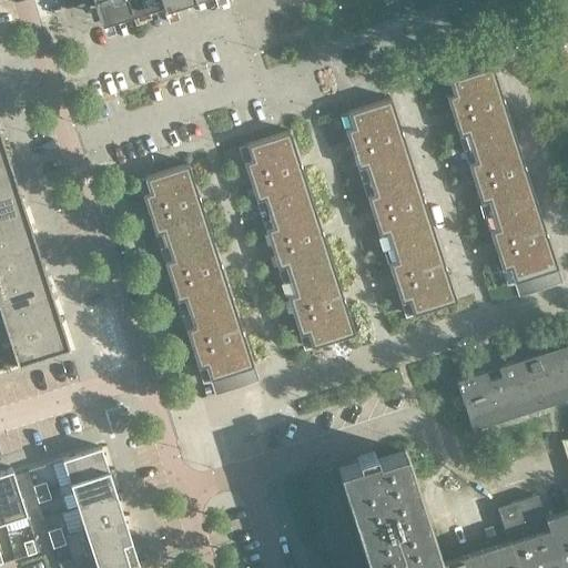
[(92,0),(99,18),(154,0),(92,0)]
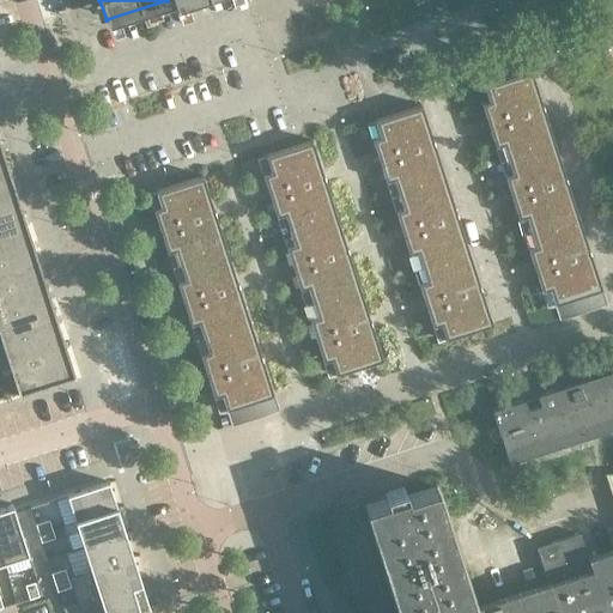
[(542,105),(530,70),(483,84),(484,85),(475,87),(487,123),(542,105)]
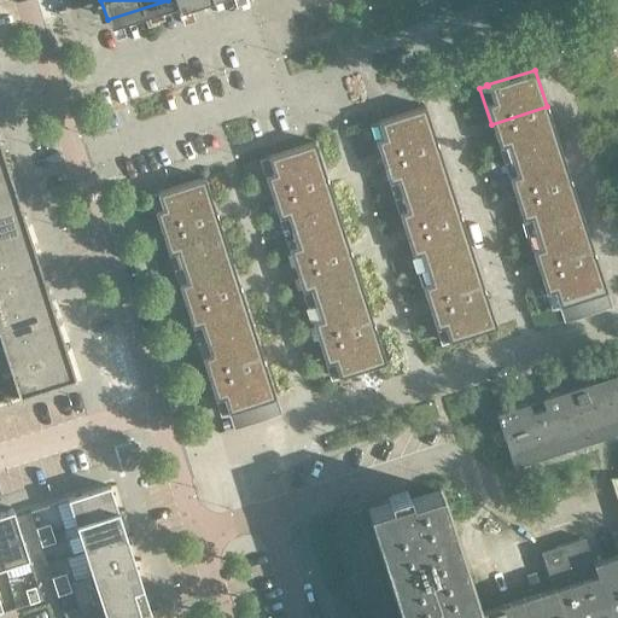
[(437,143),(424,105),(377,121),(369,123),(382,161),(437,143)]
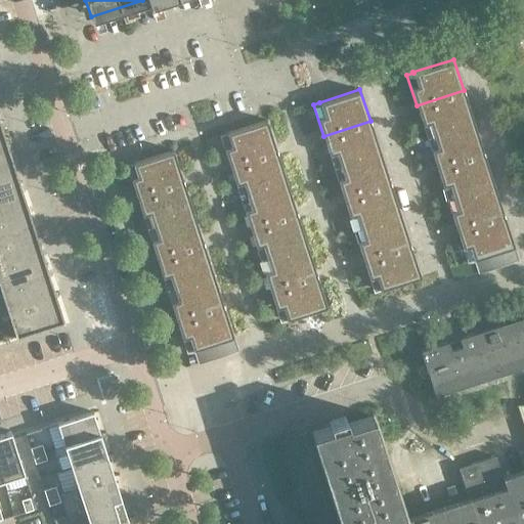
[(474,121),(464,90),(417,105),(427,136),(474,121)]
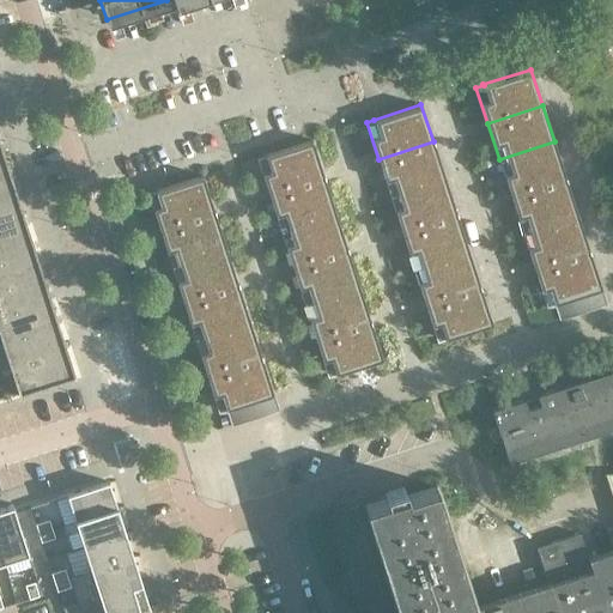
[(323,177),(311,140),(265,155),(265,156),(258,158),(269,194),(323,177)]
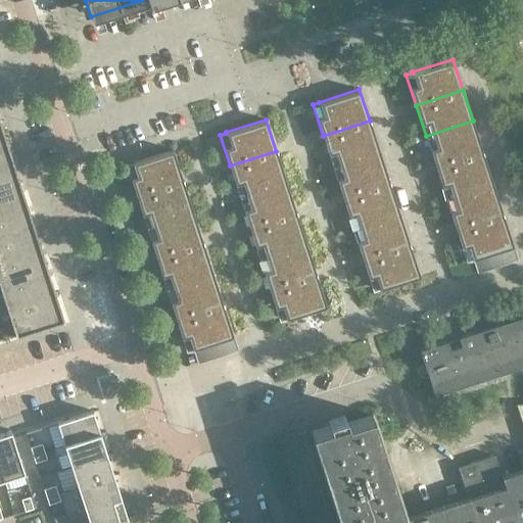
[(379,151),(370,121),(323,136),(333,167),(379,151)]
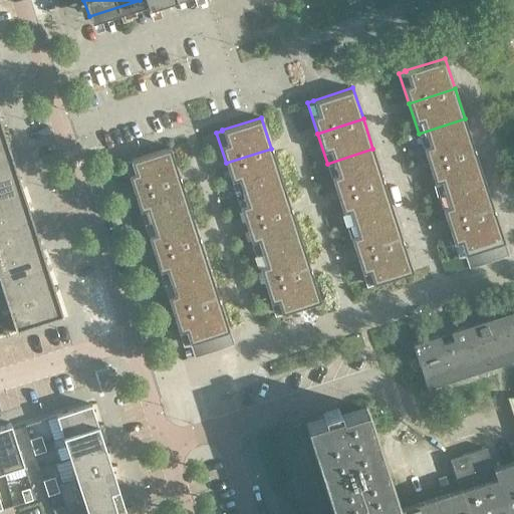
[(474,150),(465,118),(419,134),(429,165),(474,150)]
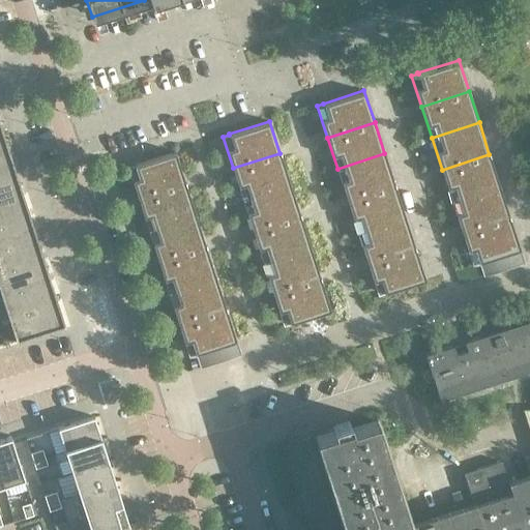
[(8,151),(7,145),(3,133),(0,133),(0,156),(9,154),(8,151)]
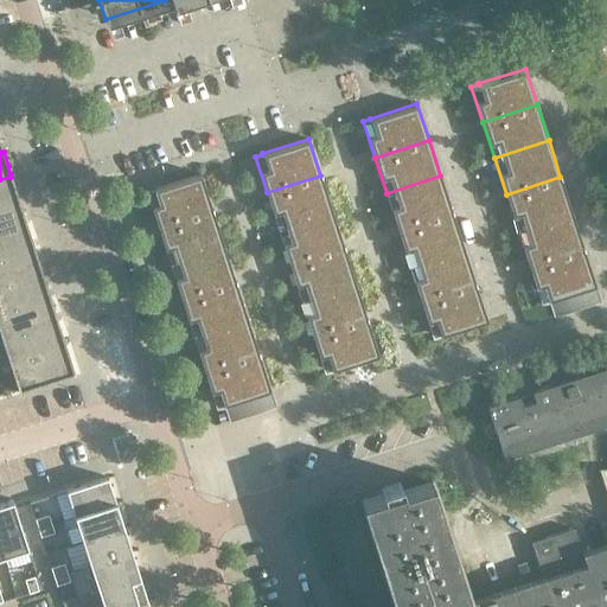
[(212,210),(200,173),(154,189),(146,192),(158,228),(212,210)]
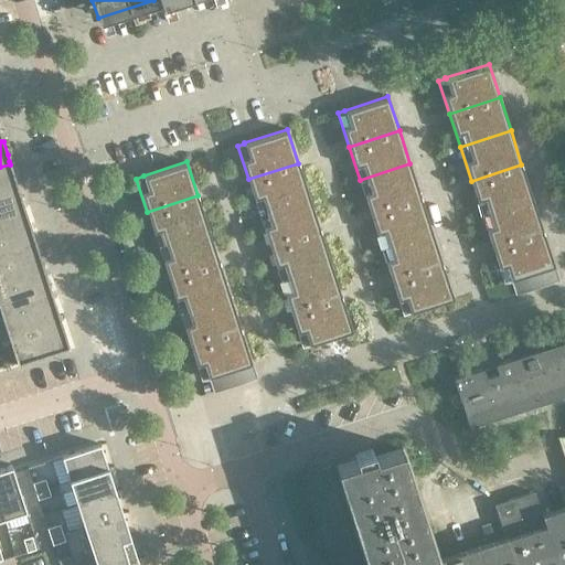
[(309,196),(298,163),(248,179),(258,213),(309,196)]
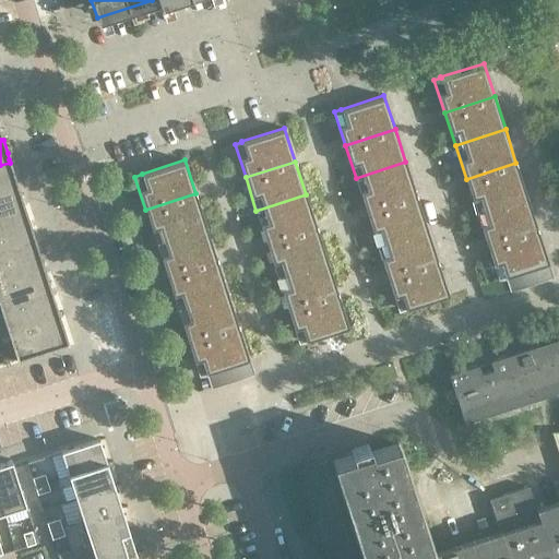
[(416,195),(405,162),(356,178),(366,211),(416,195)]
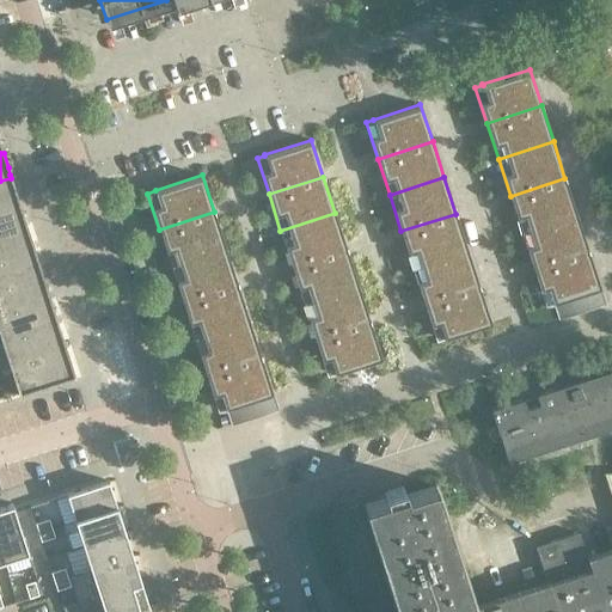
[(0,208),(19,202),(18,199),(16,193),(11,178),(0,181),(0,208)]
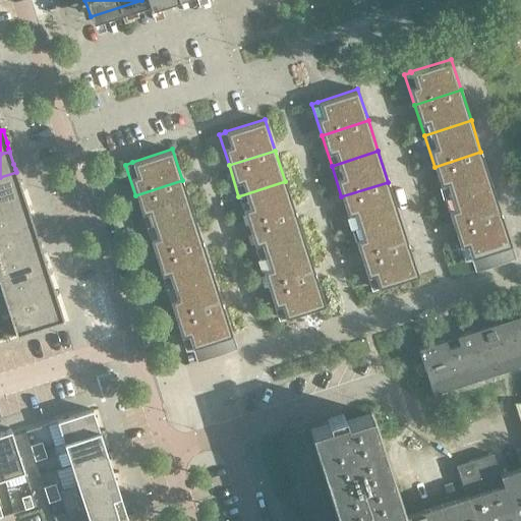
[(490,182),(480,152),(435,167),(444,197),(490,182)]
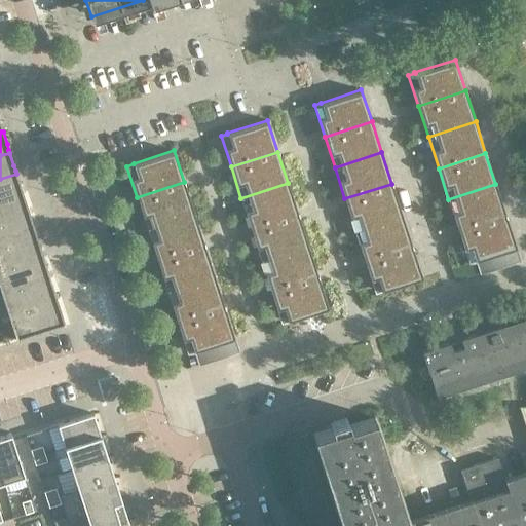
[(22,192),(21,187),(16,174),(0,179),(0,201),(23,195),(22,192)]
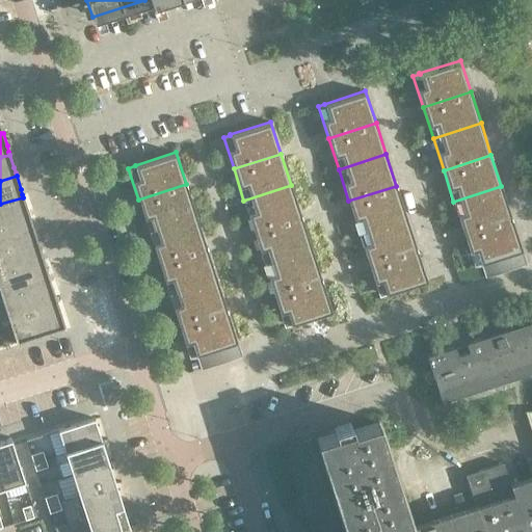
[(196,215),(186,184),(138,200),(149,231),(196,215)]
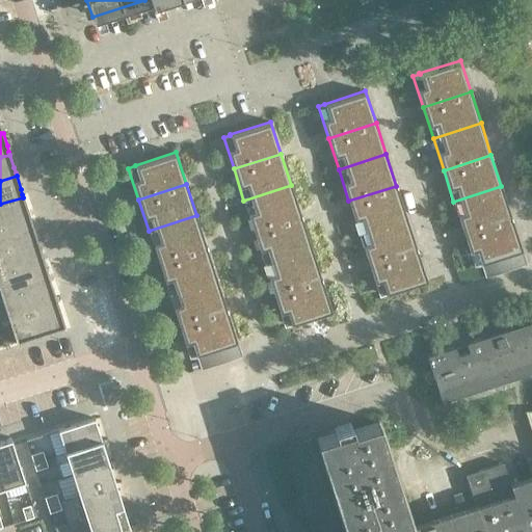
[(301,216),(291,185),(243,201),(254,232),(301,216)]
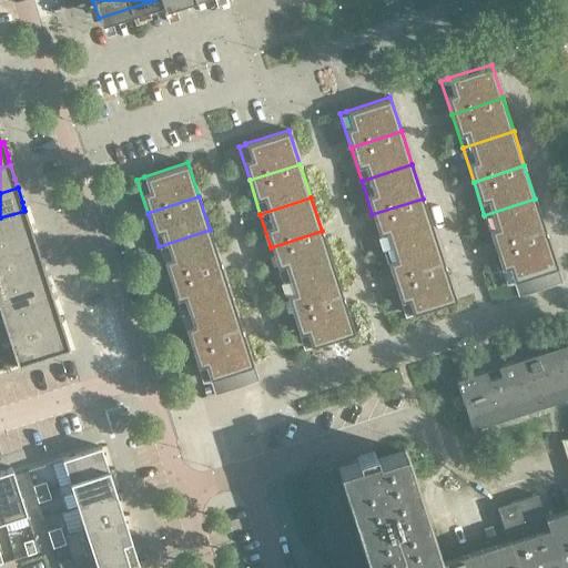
[(434,232),(428,214),(423,199),(372,214),(383,249),(434,232)]
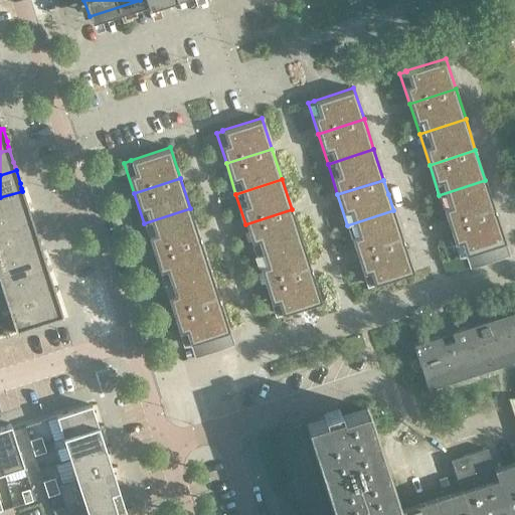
[(495,211),(485,180),(439,195),(449,225),(495,211)]
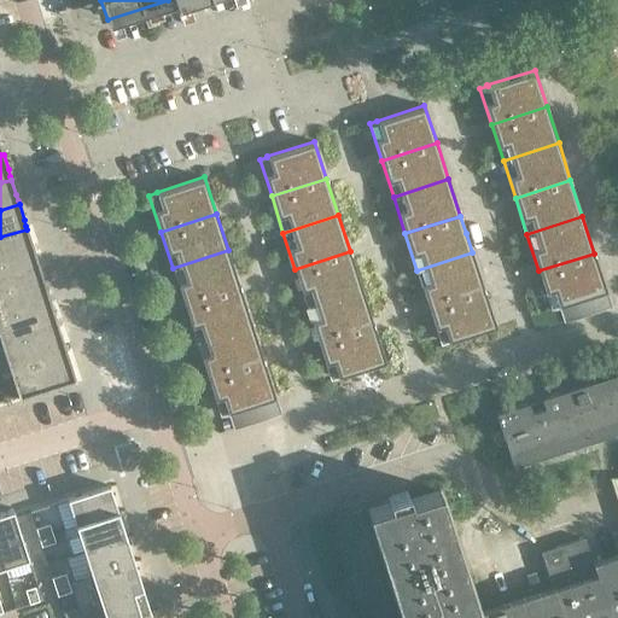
[(34,250),(31,244),(27,229),(0,237),(0,264),(35,254),(34,250)]
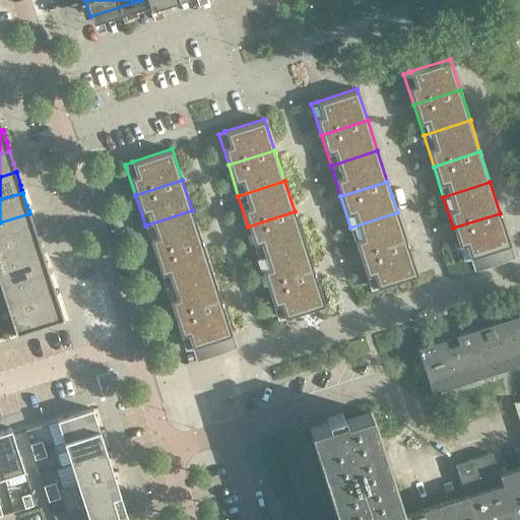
[(201,242),(192,210),(145,225),(155,256),(201,242)]
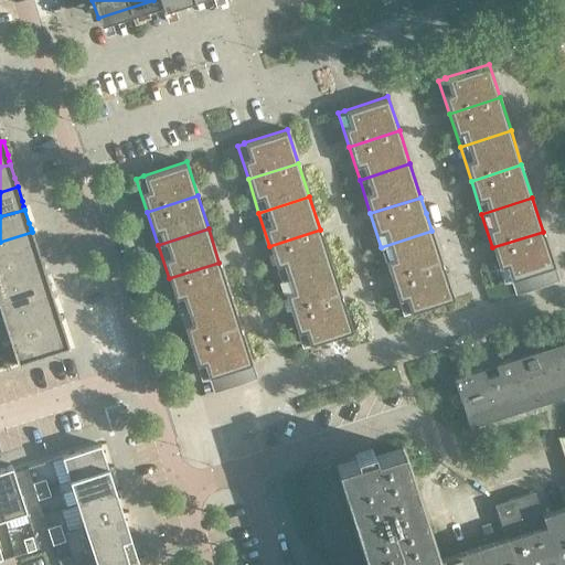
[(330,264),(326,247),(320,230),(269,246),(280,279),(330,264)]
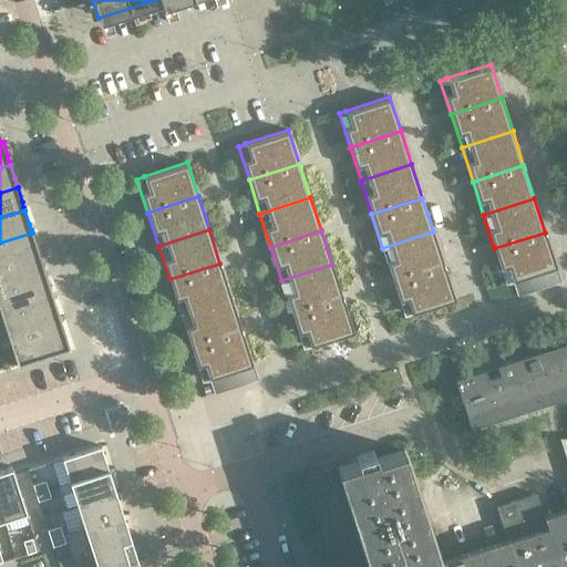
[(444,265),(433,232),(382,248),(393,281),(444,265)]
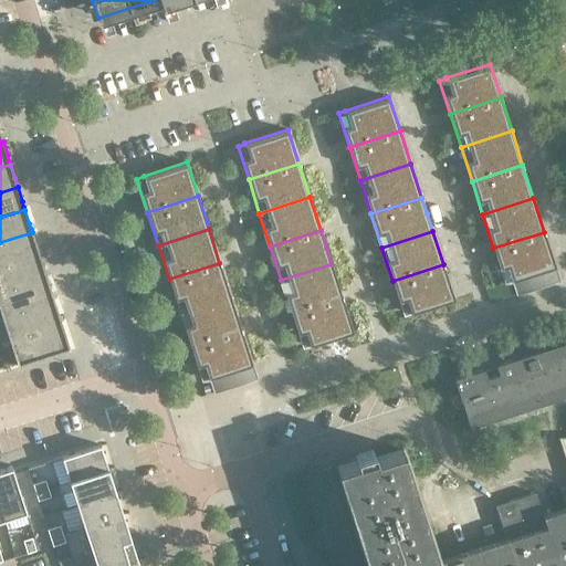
[(0,268),(40,255),(39,252),(37,247),(32,232),(0,242),(0,268)]
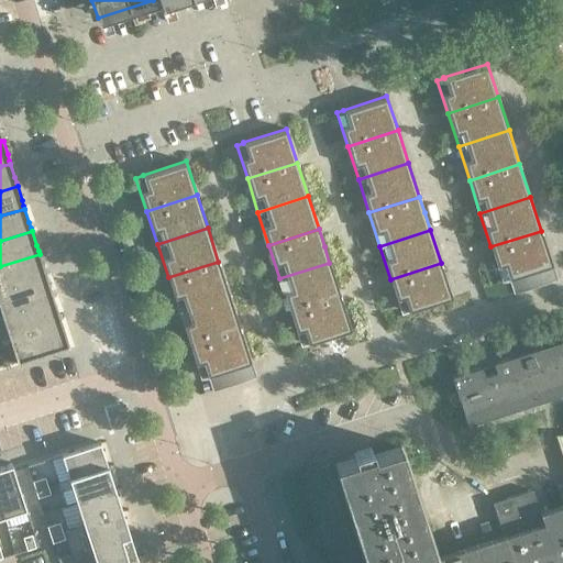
[(552,264),(541,231),(490,246),(501,280),(508,278),(552,264)]
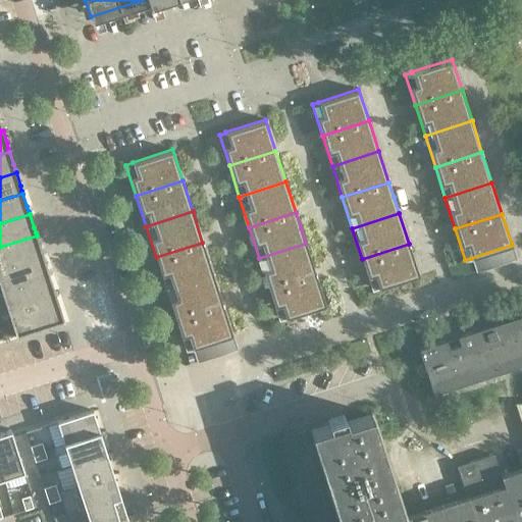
[(0,269),(43,256),(42,254),(41,248),(37,236),(0,247),(0,269)]
